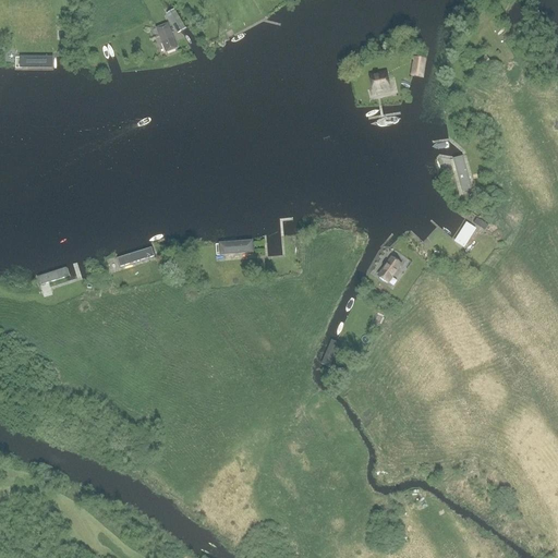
[(178,34),(185,28),(174,10),(166,15),(178,34)]
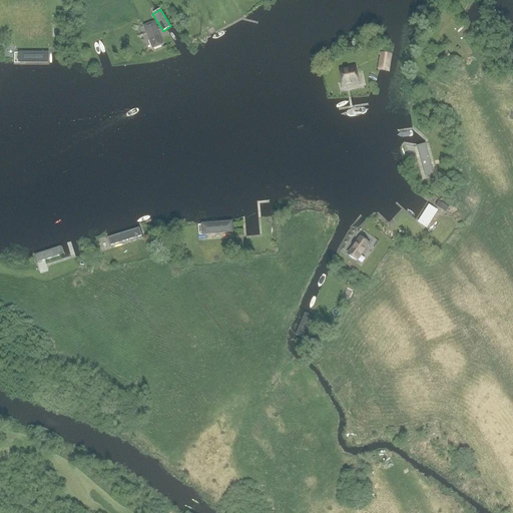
[(152,50),(163,45),(154,22),(143,26),(152,50)]
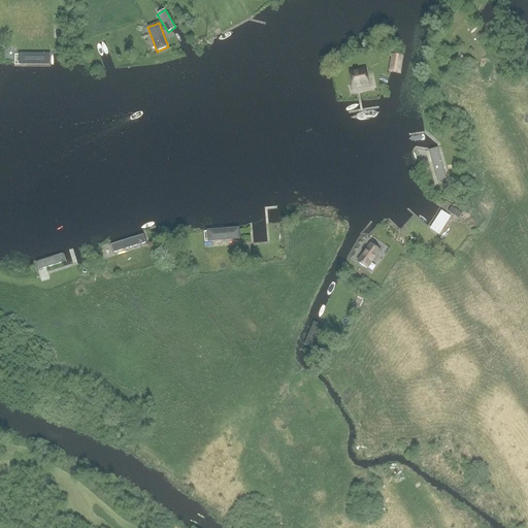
[(464,60),(460,53),(451,59),(459,70),(469,62),(466,58),(464,60)]
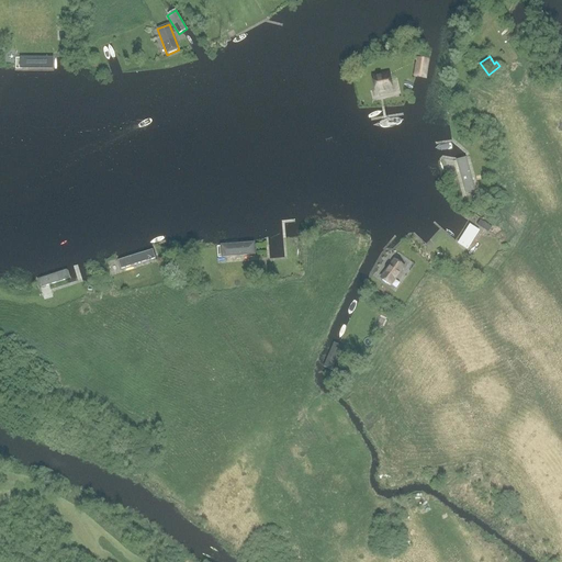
[(54,58),(15,58),(15,70),(54,71),(54,58)]
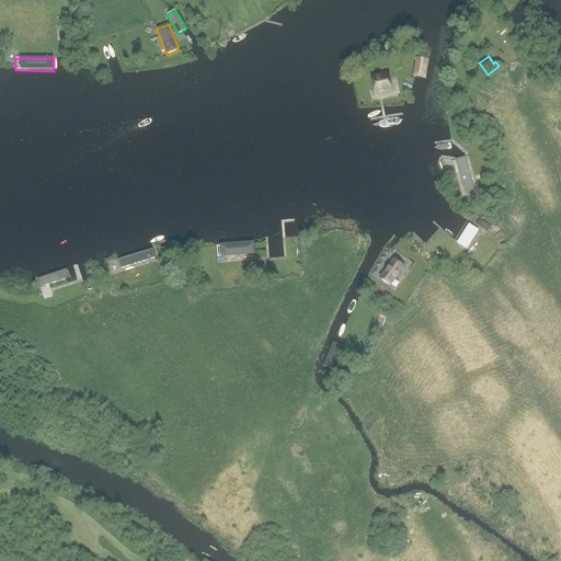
[(418,58),(414,77),(424,79),(427,59),(418,58)]
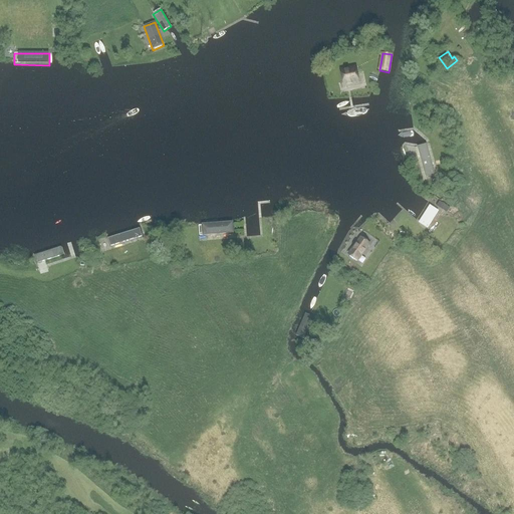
[(345,87),(349,86),(349,85),(358,83),(355,69),(342,72),(345,87)]
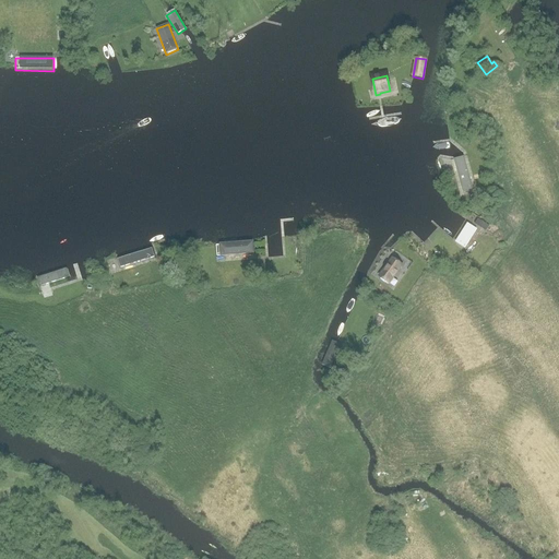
[(465,155),(453,158),(462,193),(474,191),(465,155)]
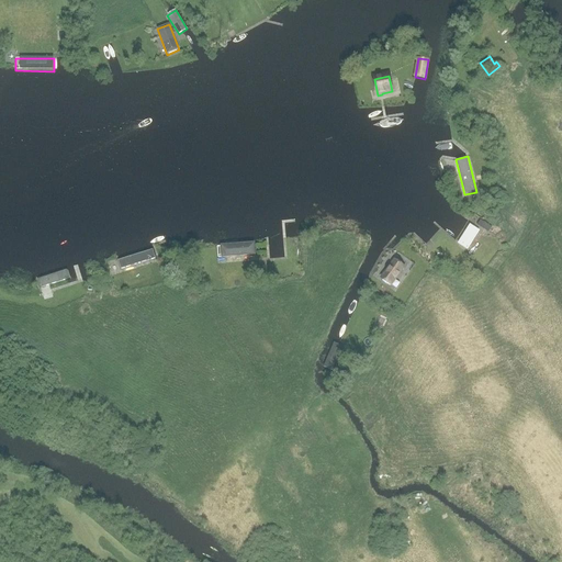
[(483,231),(467,221),(454,242),(470,250),(483,231)]
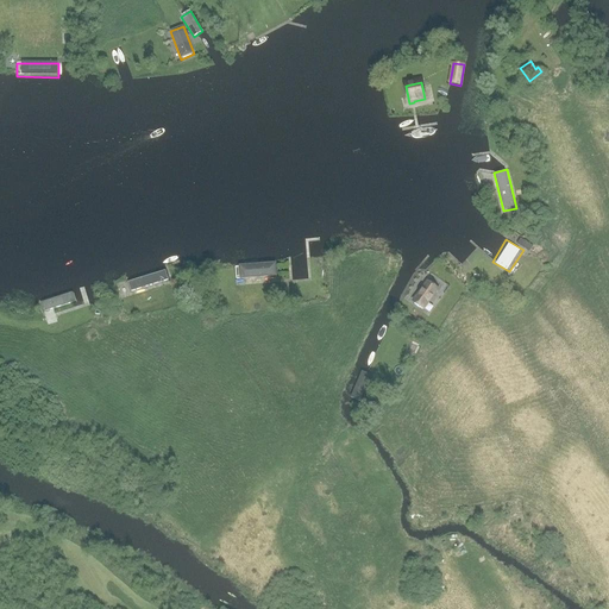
[(520,239),(518,244),(529,252),(532,246),(520,239)]
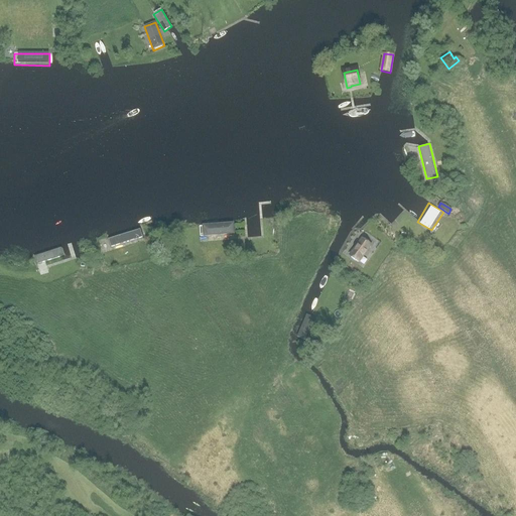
[(263,218),(197,224),(198,243),(264,238),(263,218)]
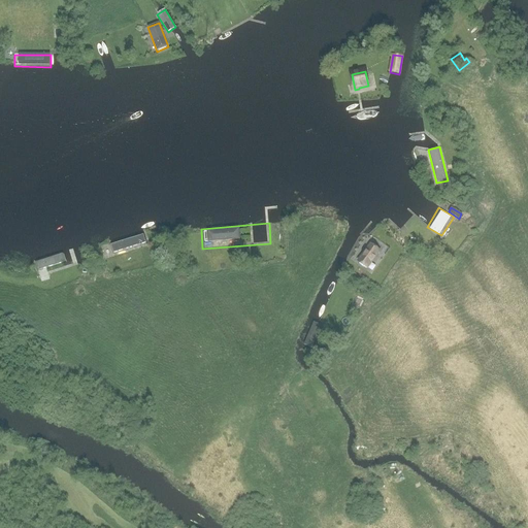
[(146,231),(97,243),(103,259),(152,244),(146,231)]
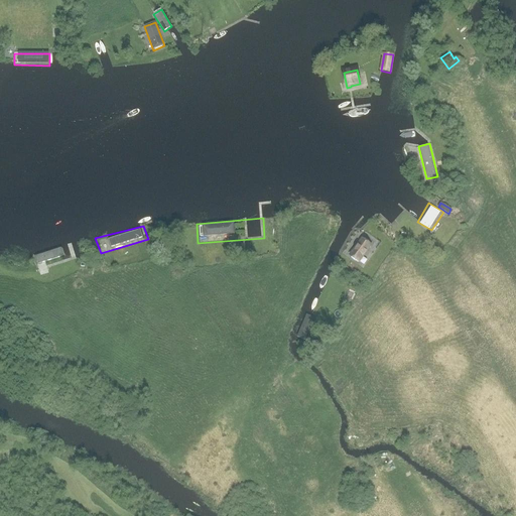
[(359,263),(373,245),(361,237),(349,252),(348,253),(359,263)]
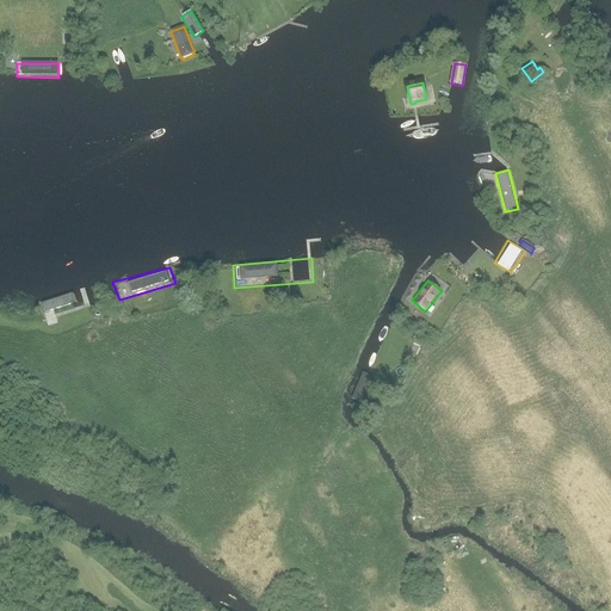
[(75,289),(37,302),(41,316),(80,304),(75,289)]
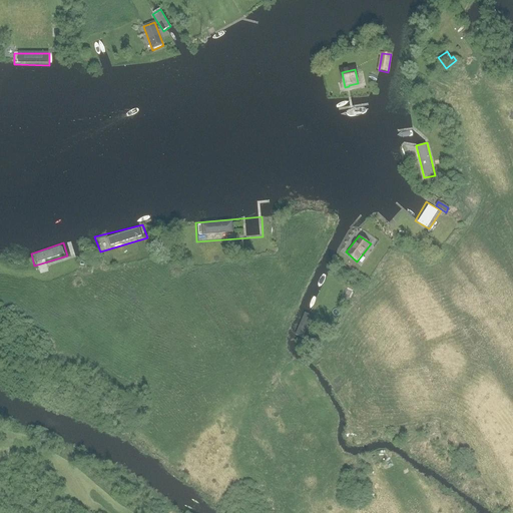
[(349,263),(346,266),(355,272),(357,269),(349,263)]
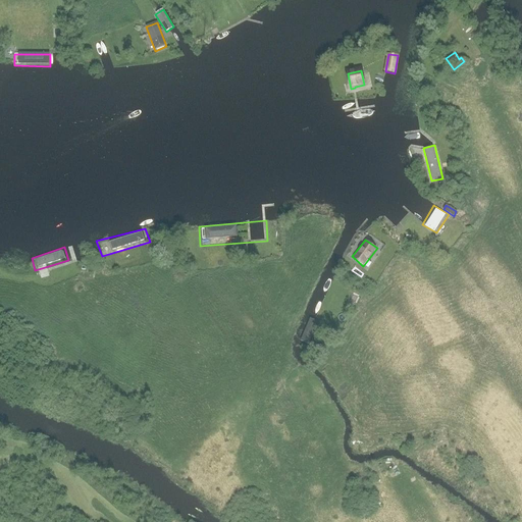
[(319,319),(309,316),(299,341),(307,348),(319,319)]
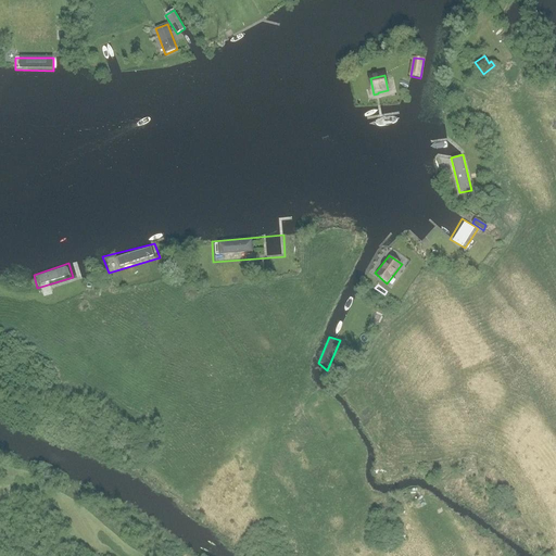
All buildings are outlined.
